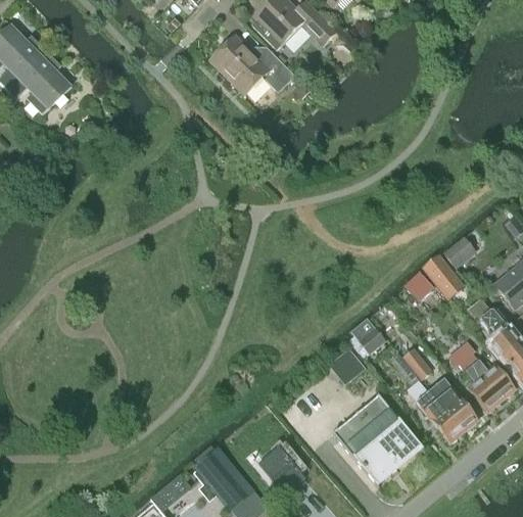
[(336,31),(327,22),(305,0),(303,0),(295,8),(286,0),(269,0),(253,15),(255,17),(250,21),(276,47),(280,42),(282,43),(301,22),(323,43),(336,31)]
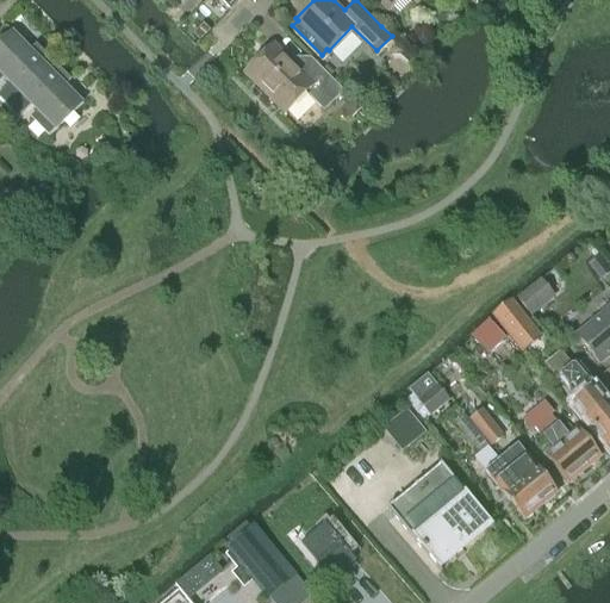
[(212,25),(204,18),(193,29),(200,36),(212,25)]
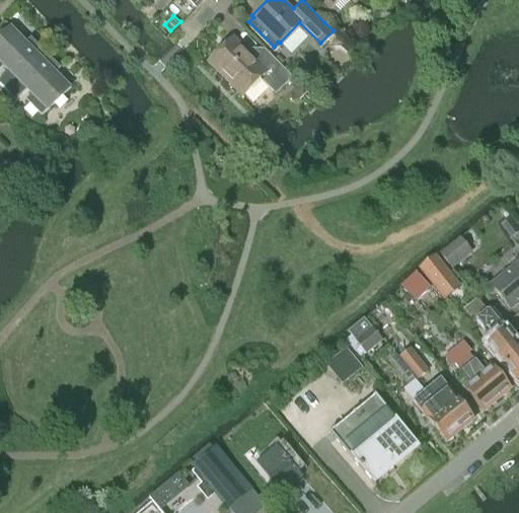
[(0,81),(6,87),(45,50),(29,34),(23,40),(10,26),(12,23),(0,33),(0,64),(3,62),(8,67),(0,74),(0,81)]
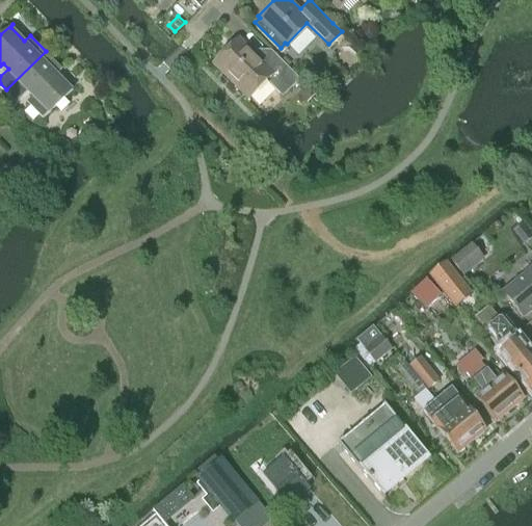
[(260,57),(238,35),(214,59),(249,96),(267,79),(282,94),(300,76),(270,46),(260,57)]
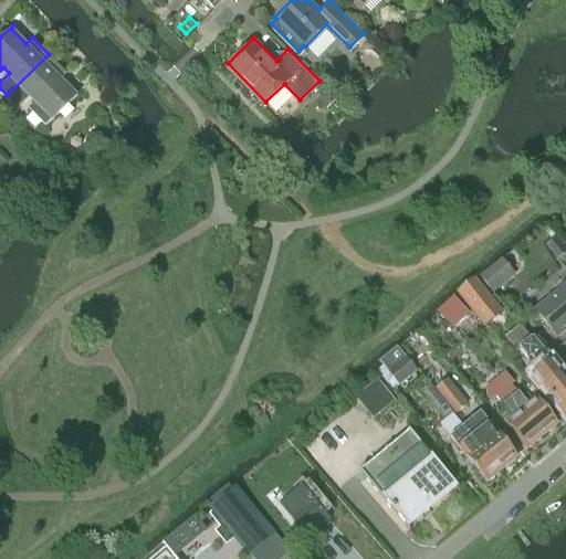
[(44,123),(77,91),(76,90),(73,92),(59,76),(65,71),(49,54),(7,95),(17,105),(29,93),(34,98),(28,105),(44,123)]
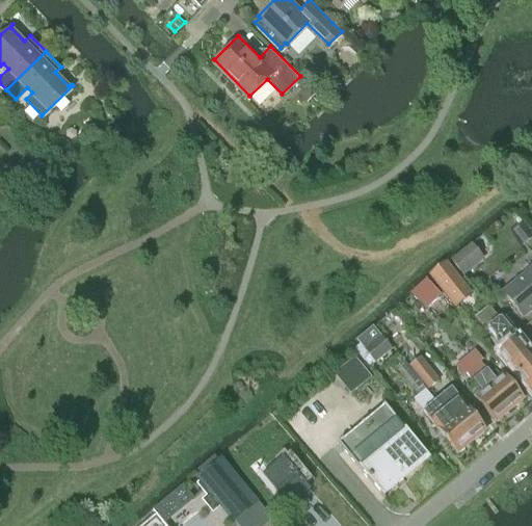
[(306,81),(298,89),(309,100),(316,93),(306,81)]
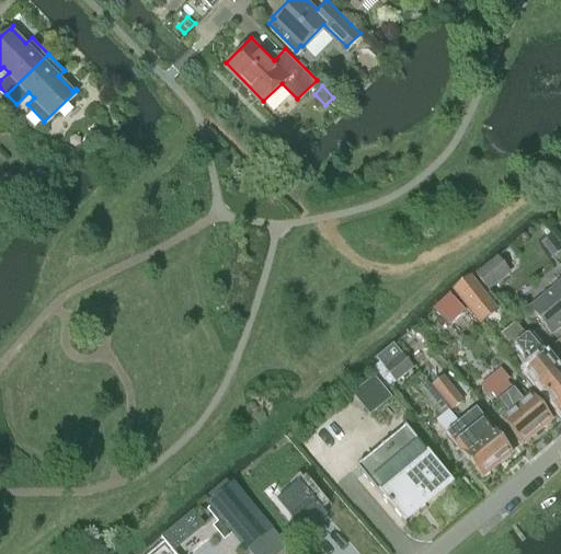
[(488,286),(511,268),(496,252),(474,269),(488,286)]
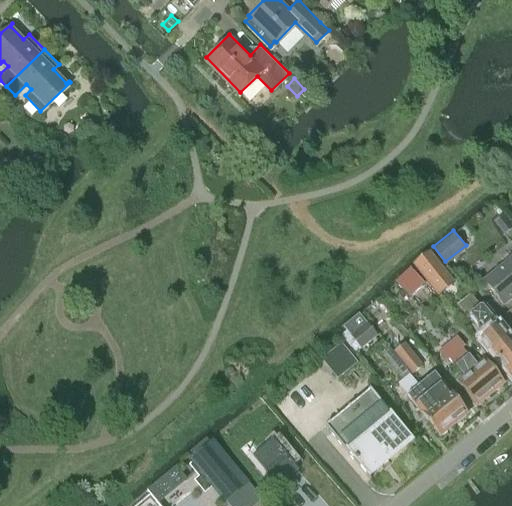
[(435,289),(438,292),(455,279),(430,249),(429,247),(412,262),(434,288),(435,289)]
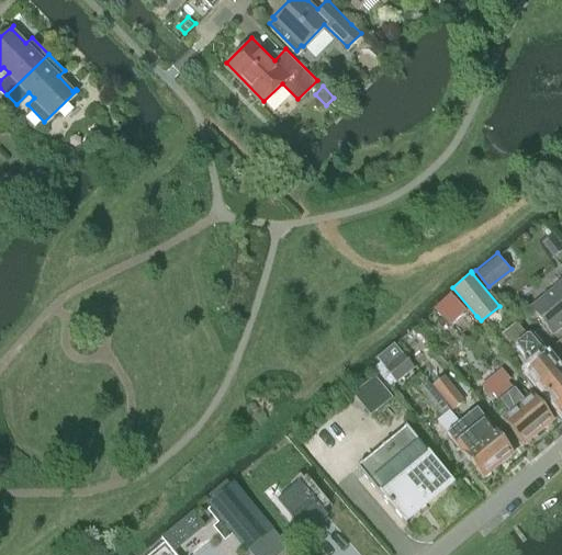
[(551,331),(561,321),(561,279),(530,306),(551,331)]
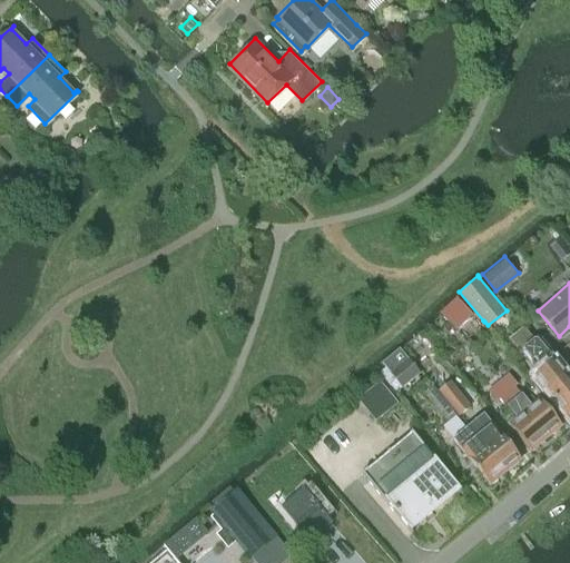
[(441,309),(465,337),(484,322),(483,320),(459,292),(441,308),(441,309)]
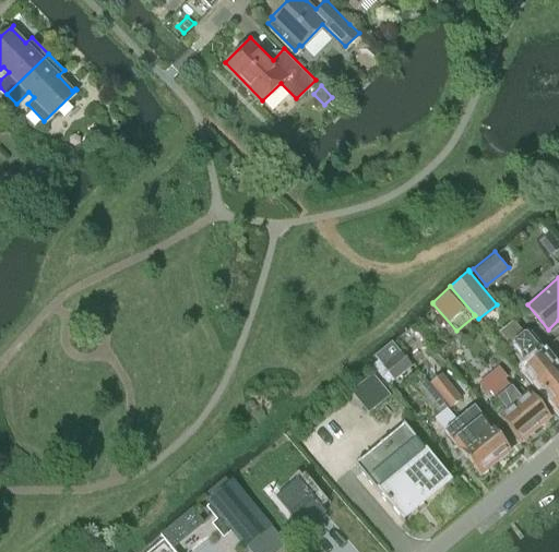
[(558,373),(524,333),(515,342),(521,349),(523,347),(533,359),(531,361),(523,368),(535,382),(556,406),(558,403),(558,373)]
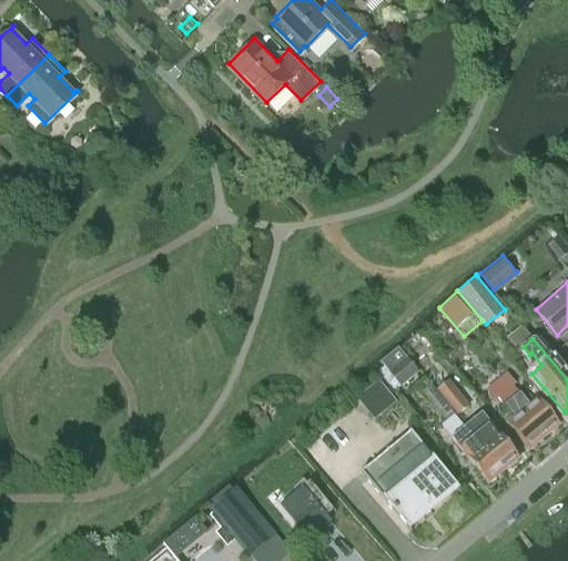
[(418,368),(406,355),(398,345),(382,358),(402,383),(418,368)]
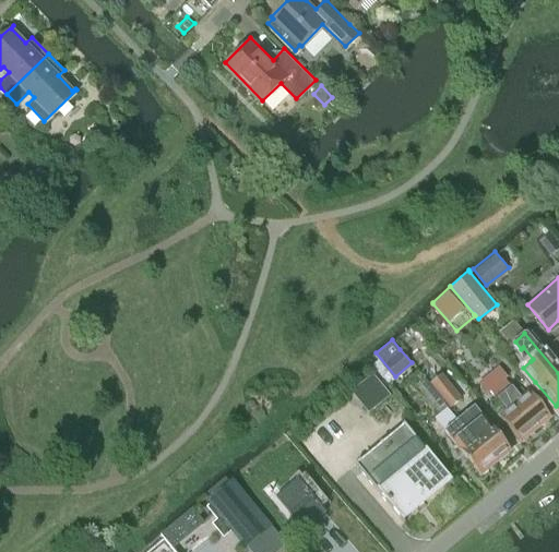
[(498,364),(479,380),(480,380),(486,387),(504,373),(499,366),(498,364)]
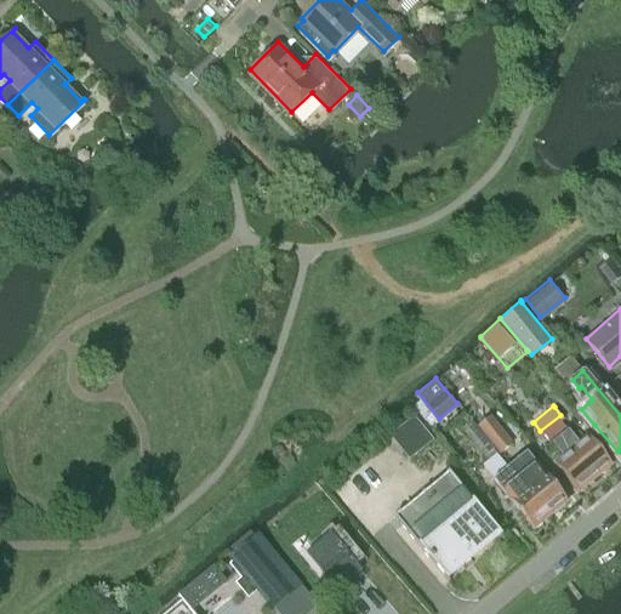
[(431,437),(412,414),(389,432),(408,455),(431,437)]
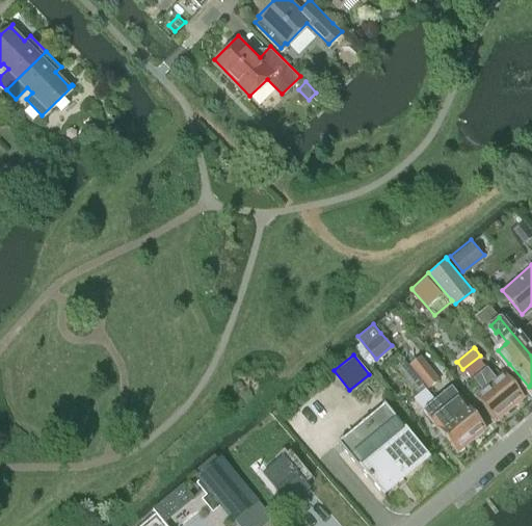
[(429,365),(419,373),(428,385),(439,376),(429,365)]
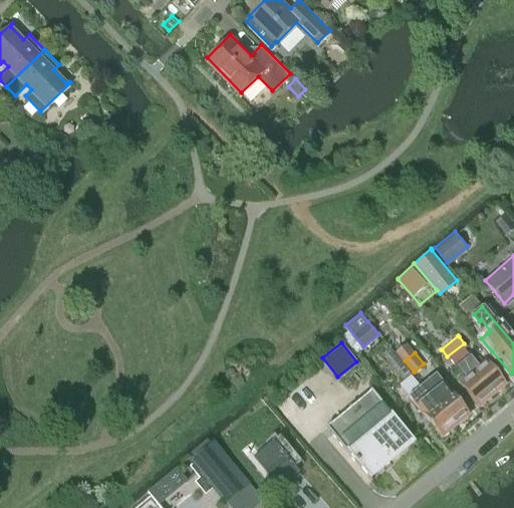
[(470,352),(457,363),(466,374),(459,381),(478,404),(479,403),(481,403),(485,399),(486,397),(498,387),(500,387),(504,384),(505,381),(486,357),(479,363),(470,352)]
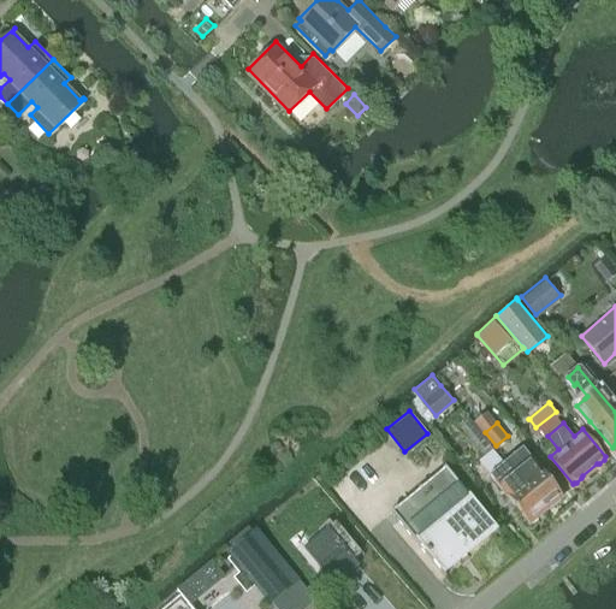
[(521,443),(504,456),(522,479),(545,506),(552,500),(555,501),(561,496),(561,494),(562,492),(539,463),(537,465),(533,461),(535,460),(521,443)]
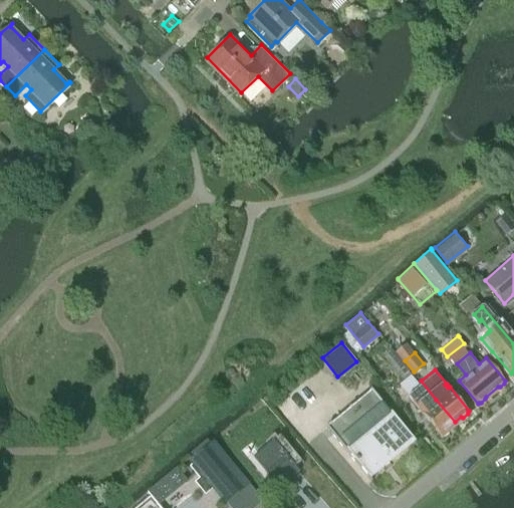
[(421,381),(407,393),(419,407),(419,406),(422,410),(421,410),(441,434),(442,433),(444,433),(449,430),(449,427),(455,422),(436,400),(421,381)]
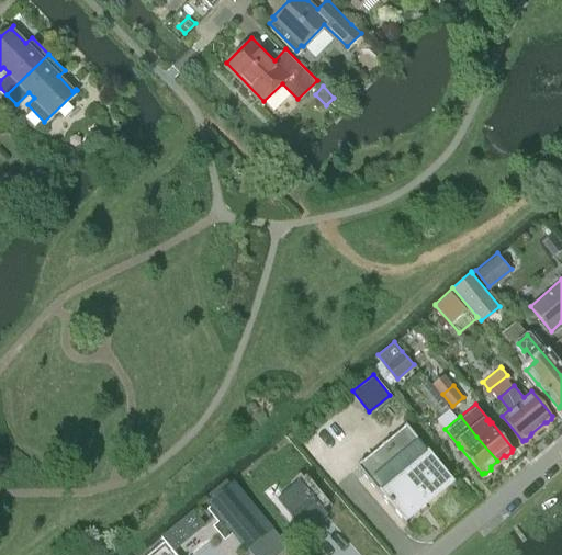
[(406,423),(358,463),(405,521),(406,521),(404,518),(451,479),(453,483),(454,482),(406,423)]
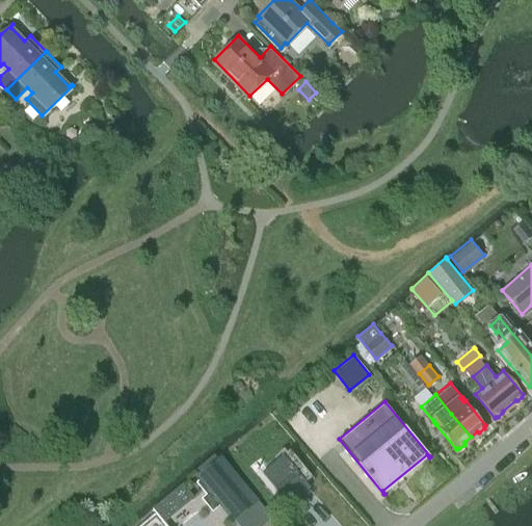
[(287,449),(261,471),(288,502),(308,485),(303,480),(310,475),(287,449)]
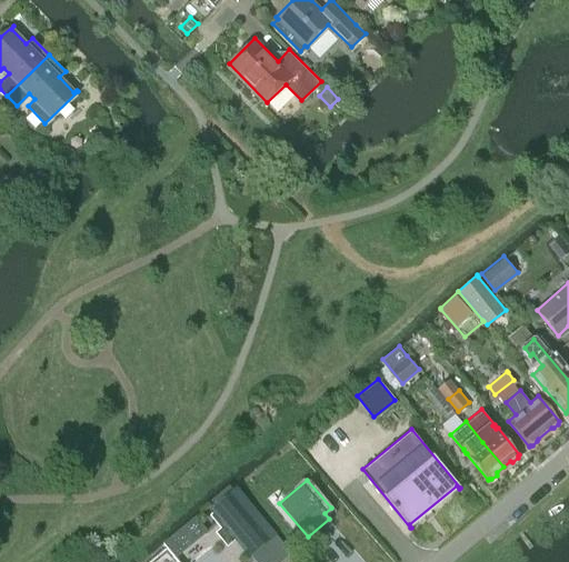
[(210,510),(247,554),(272,532),(236,489),(210,510)]
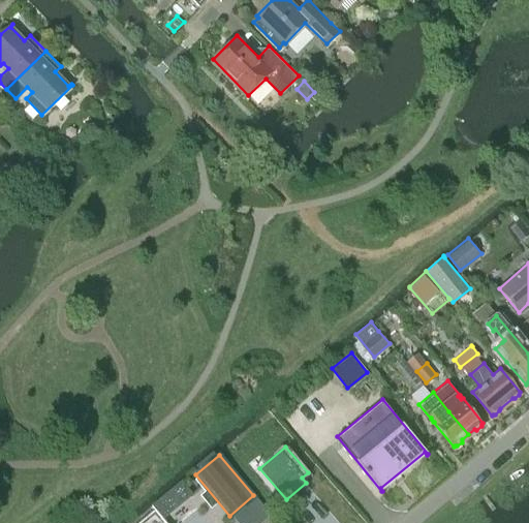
[(180,475),(150,500),(161,515),(192,490),(180,475)]
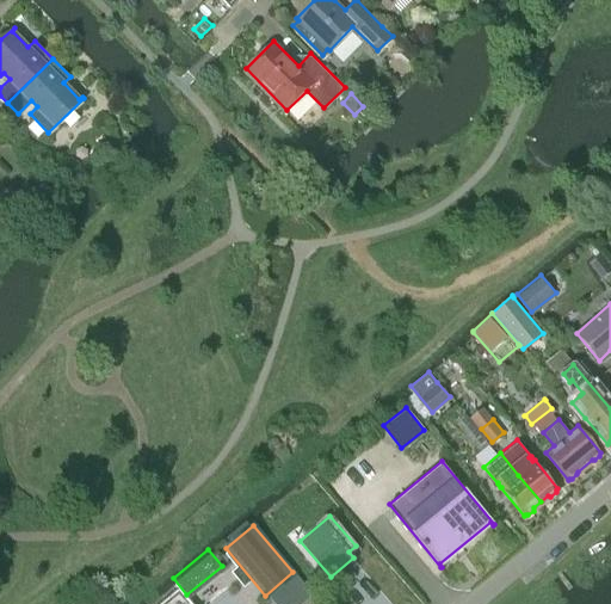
[(279,603),(296,603),(301,601),(285,581),(271,593),(279,603)]
